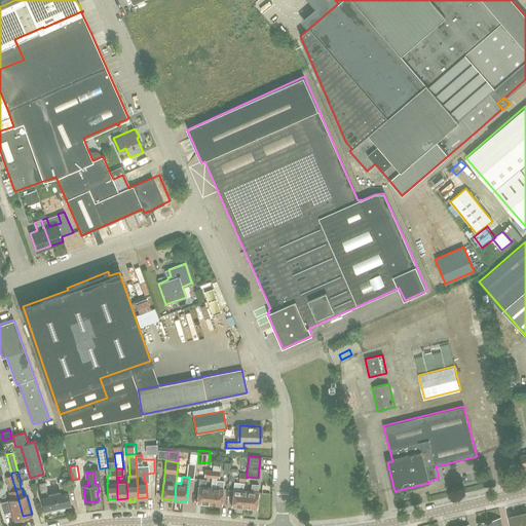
[(61,490),(54,492),(58,508),(59,508),(60,510),(65,509),(65,506),(71,505),(65,478),(60,479),(61,481),(59,482),(61,490)]
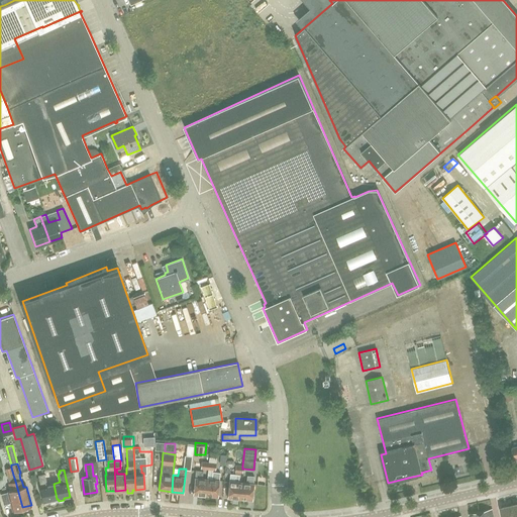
[(194,494),(206,495),(207,479),(202,478),(203,471),(196,470),(194,494)]
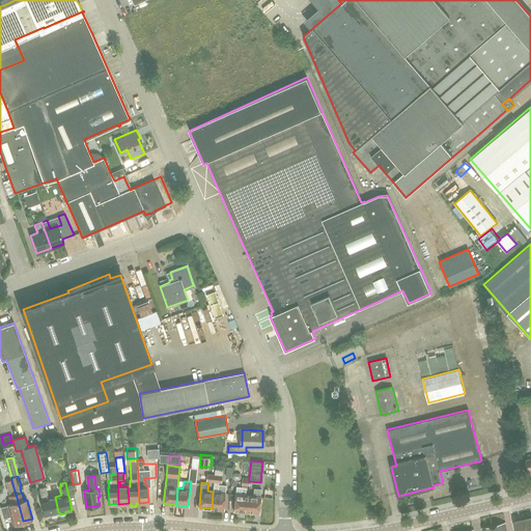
[(224,509),(226,485),(219,484),(218,492),(213,492),(212,508),(224,509)]
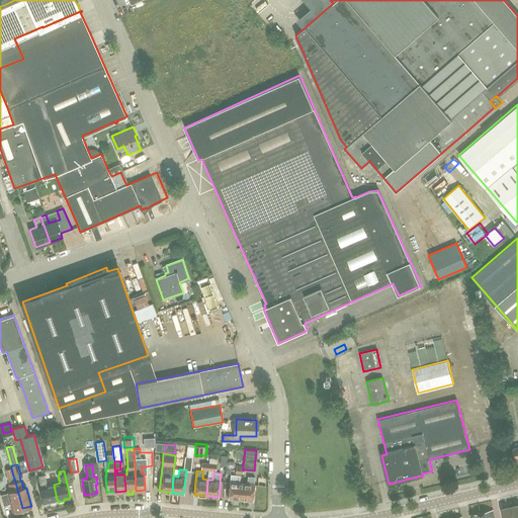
[(56,501),(57,500),(54,485),(48,486),(45,475),(38,476),(40,487),(39,488),(40,494),(42,493),(45,503),(50,502),(50,504),(56,503),(56,501)]
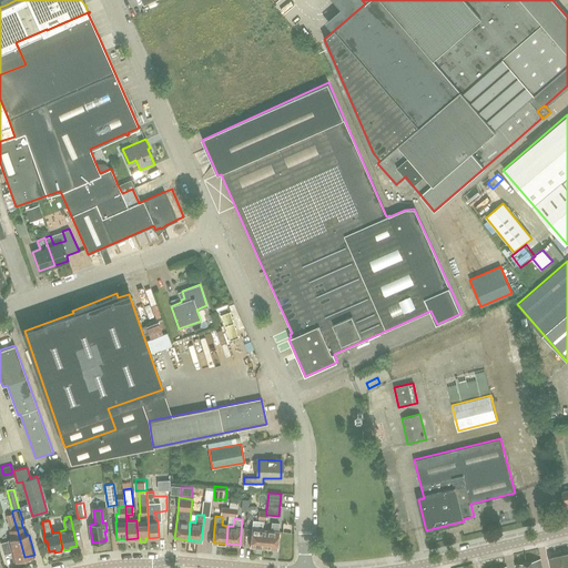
[(250,546),(263,547),(265,529),(263,529),(263,521),(252,520),(250,546)]
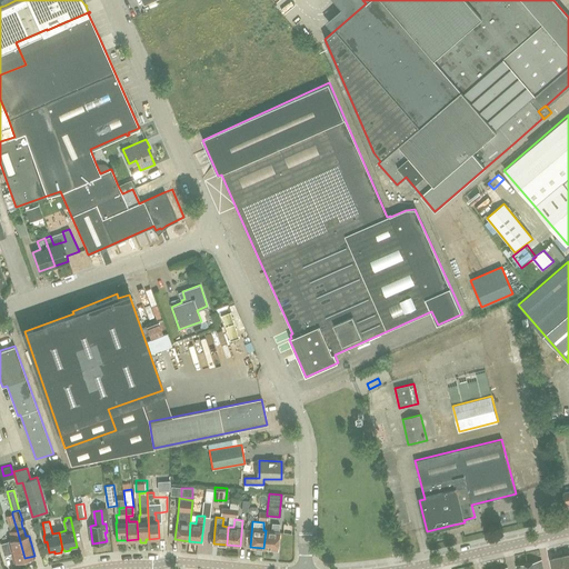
[(278,550),(280,523),(272,522),(271,530),(266,530),(263,548),(278,550)]
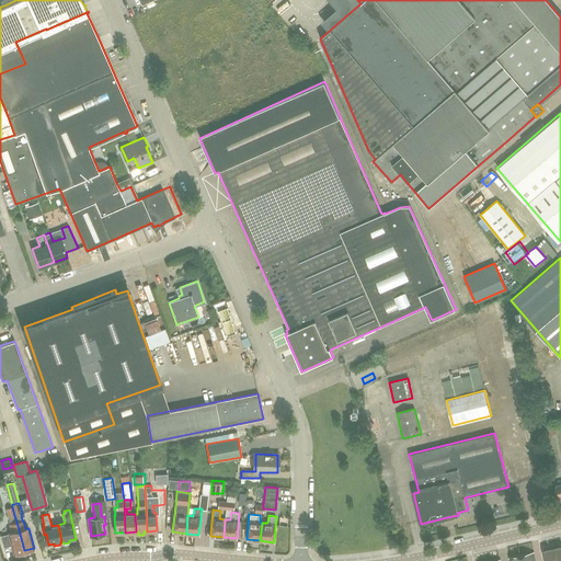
[(16,522),(10,524),(12,533),(1,535),(4,547),(12,545),(14,553),(24,550),(16,522)]
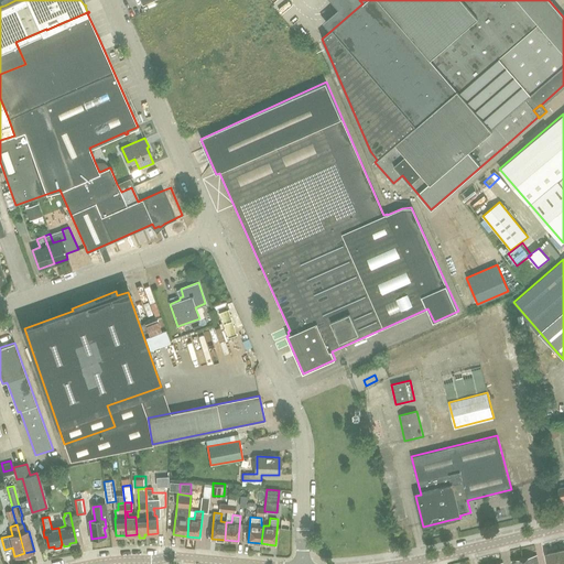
[(561,563),(559,551),(546,554),(548,563),(561,563)]
